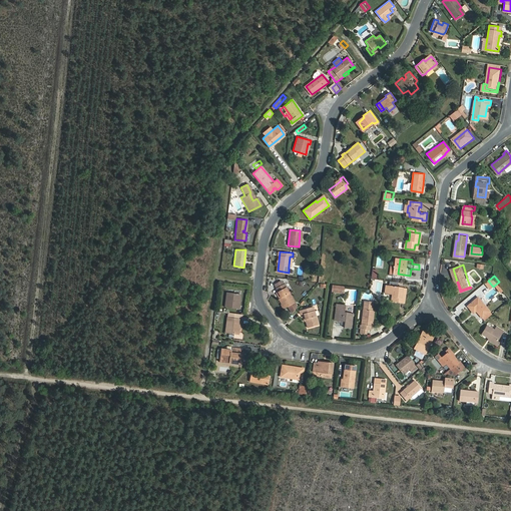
[(289,305),(293,312),(298,306),(287,287),(284,283),(278,287),(280,290),(279,291),(282,297),(280,298),(284,303),(286,307),(289,305)]
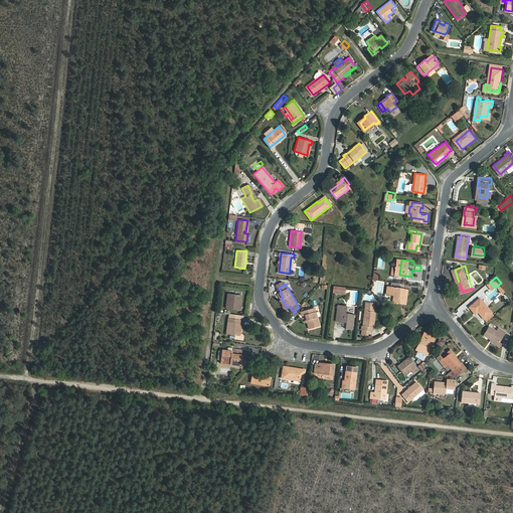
[(346,287),(334,286),(333,293),(345,294),(346,287)]
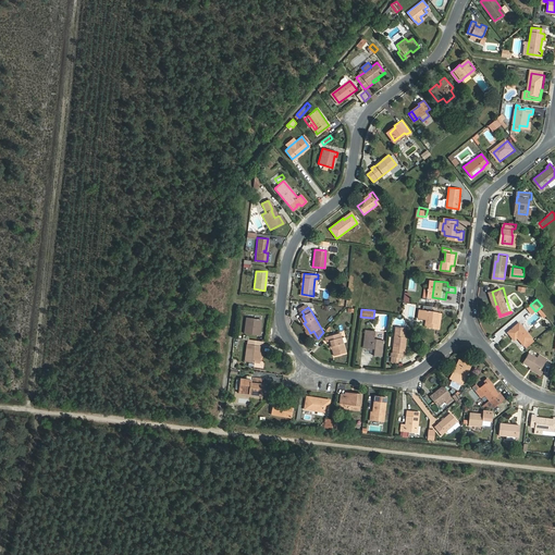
[(421,311),(420,318),(420,319),(423,320),(423,327),(438,329),(439,320),(434,319),(435,312),(421,310),(421,311)]
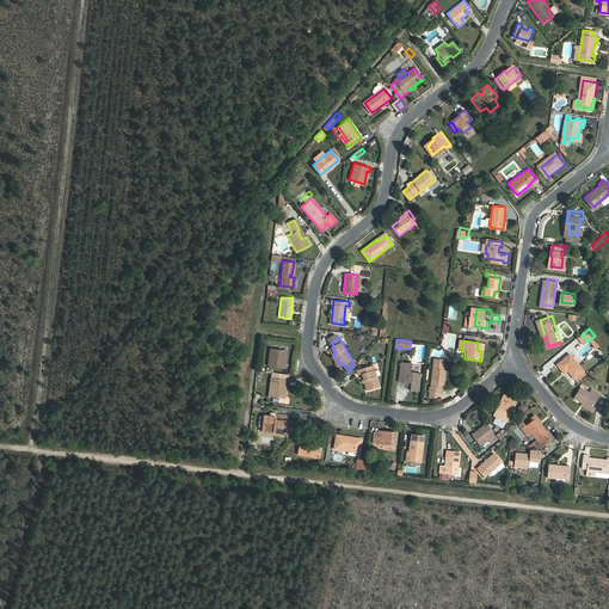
[(285,349),(270,348),(269,364),(285,367),(287,361),(284,361),(285,349)]
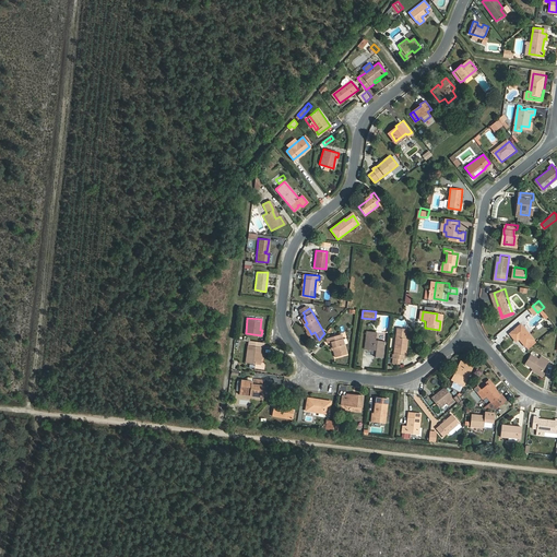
[(520,338),(526,345),(534,338),(521,323),(511,333),(517,340),(520,338)]
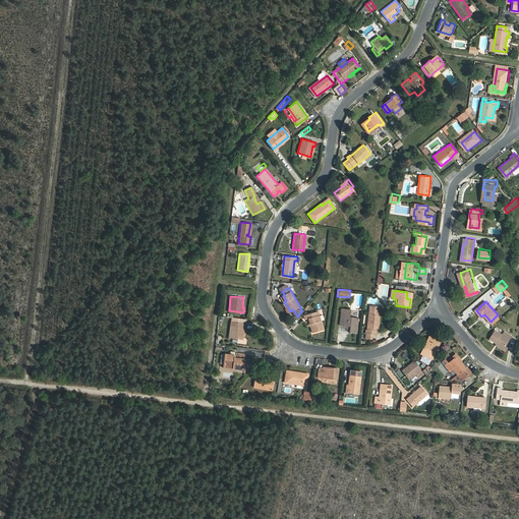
[(369,306),(368,314),(366,330),(365,330),(364,334),(375,335),(376,331),(377,331),(379,315),(377,315),(378,307),(369,306)]
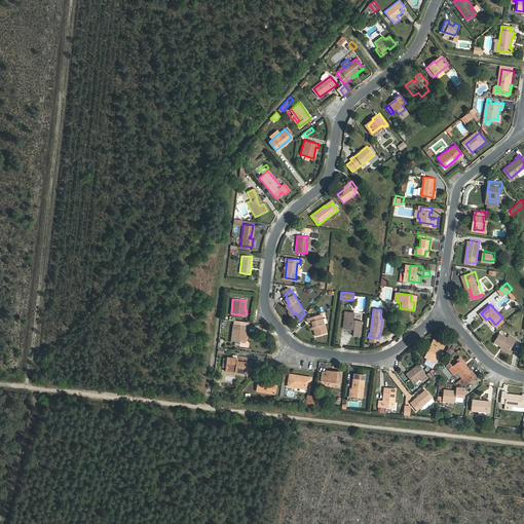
[(347,311),(345,329),(352,330),(351,336),(360,337),(362,322),(352,321),(353,312),(347,311)]
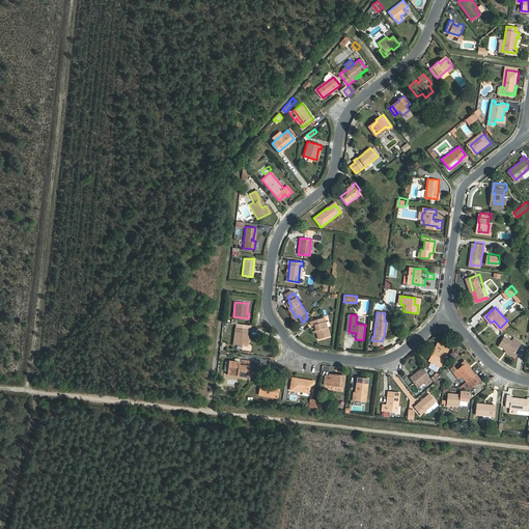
[(315,324),(317,329),(318,332),(319,338),(330,336),(324,316),(310,321),(311,325),(315,324)]
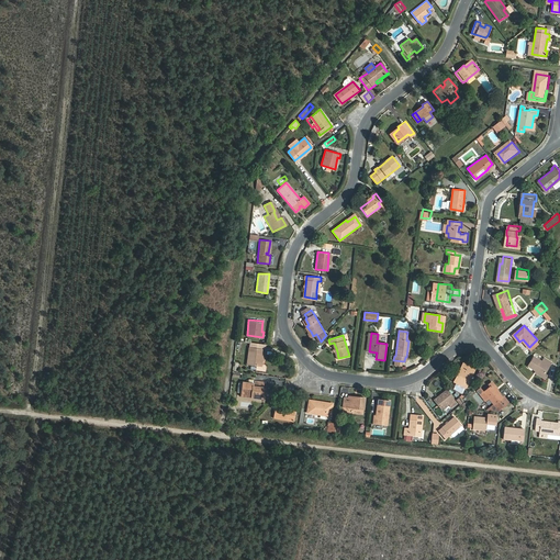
[(537,339),(529,347),(530,349),(539,342),(537,339)]
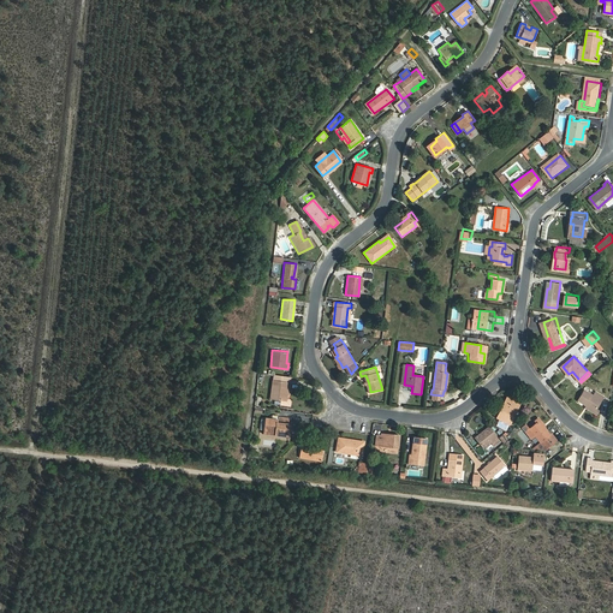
[(287,386),(290,386),(291,381),(273,380),(272,397),(286,399),(287,393),(287,386)]
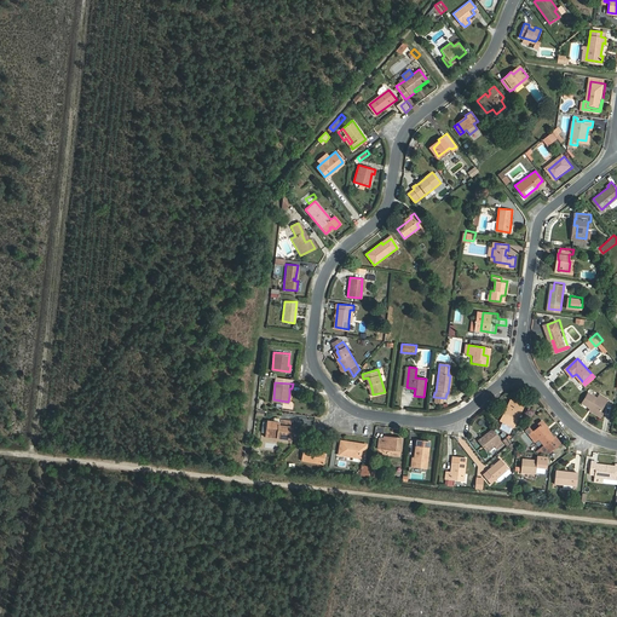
[(584,403),(592,408),(600,413),(601,410),(609,398),(601,393),(599,397),(589,392),(584,403)]
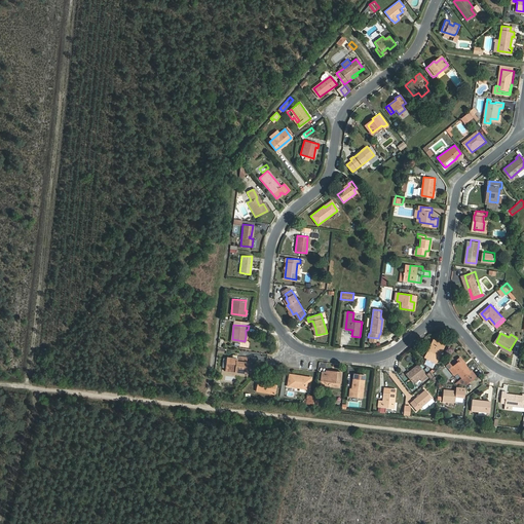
[(437,340),(435,339),(428,351),(429,352),(437,340)]
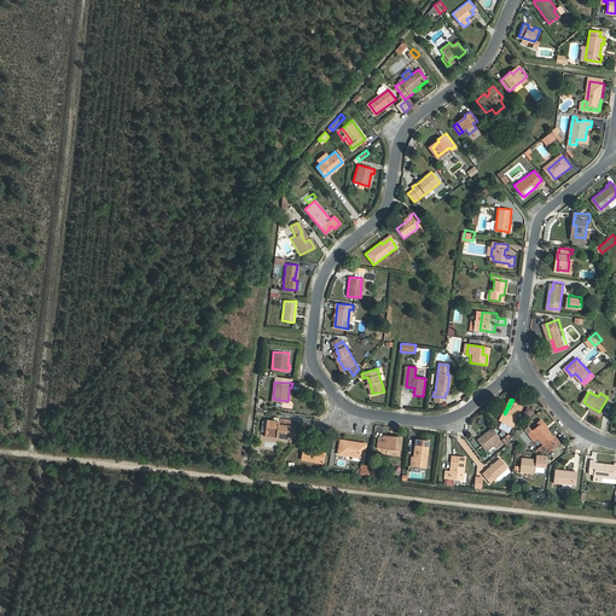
[(512,425),(523,405),(513,400),(505,414),(504,413),(500,418),(503,420),(512,425)]
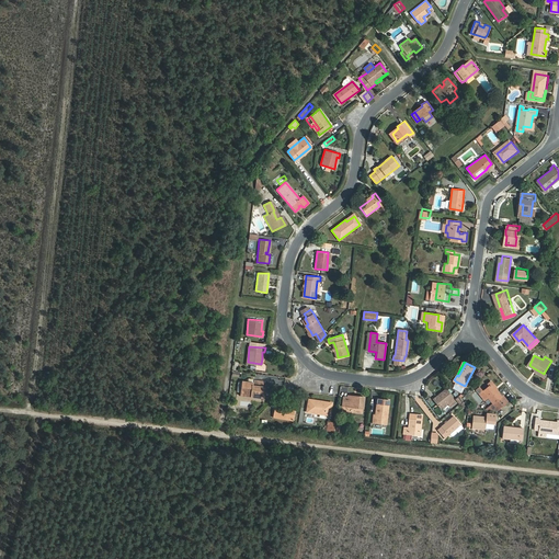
[(251,391),(251,395),(261,396),(263,380),(253,379),(253,381),(242,380),(241,390),(251,391)]
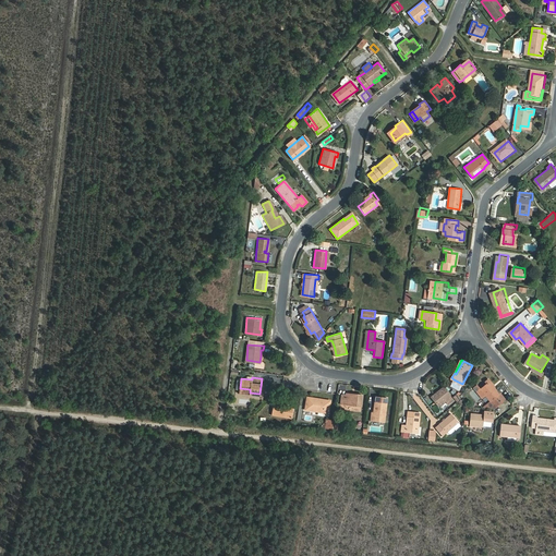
[(462,384),(454,379),(450,385),(460,390),(462,384)]
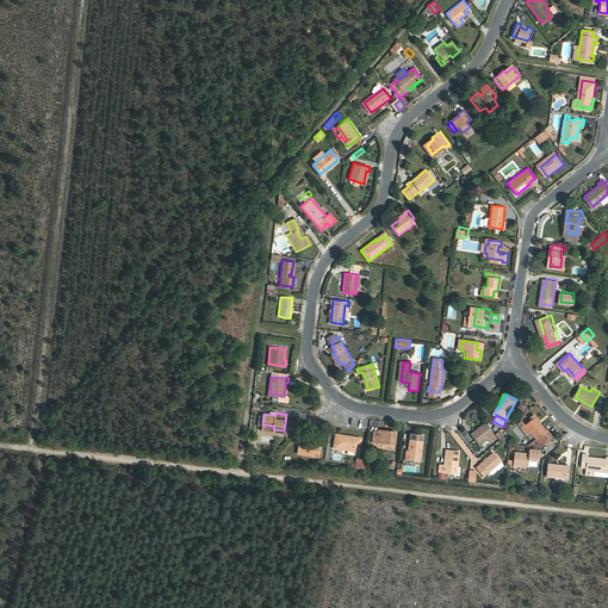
[(554,435),(548,429),(547,430),(540,423),(540,422),(539,421),(540,420),(537,416),(527,425),(523,428),(529,435),(533,432),(539,439),(532,445),(541,446),(554,435)]
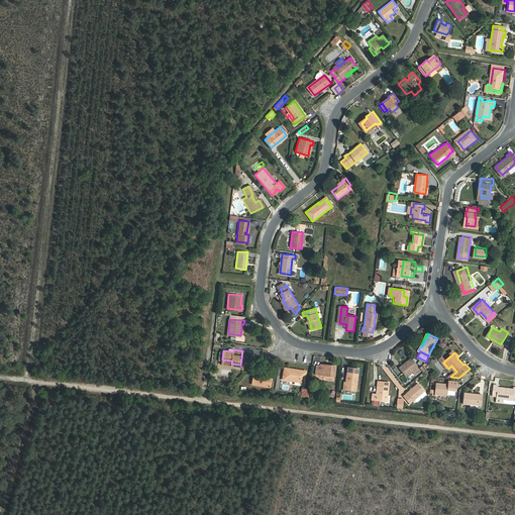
[(402,365),(399,367),(406,376),(412,371),(416,375),(420,371),(411,357),(407,362),(408,362),(403,366),(402,365)]
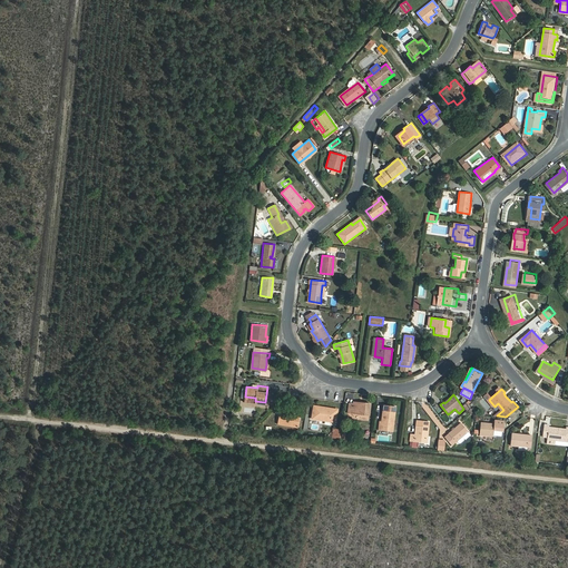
[(363,403),(353,402),(353,403),(349,403),(349,411),(369,413),(370,402),(363,401),(363,403)]
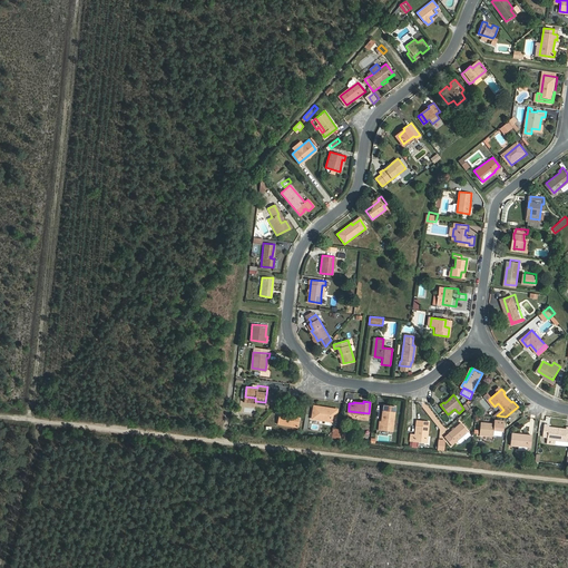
[(395,404),(383,403),(381,420),(380,428),(392,430),(395,404)]
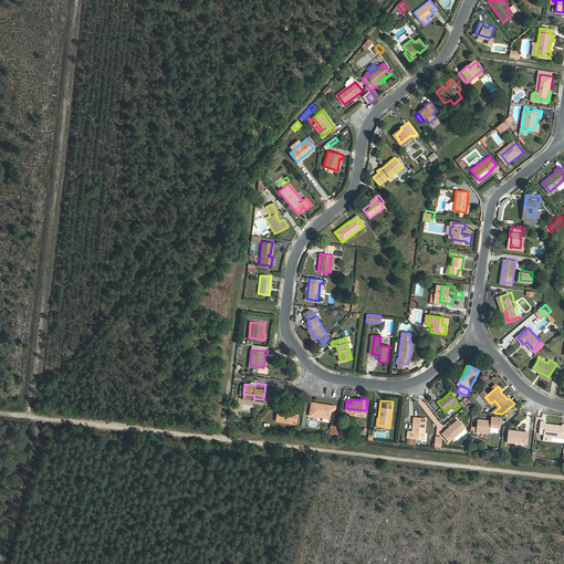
[(334,416),(335,408),(331,407),(331,405),(312,403),(311,414),(330,417),(330,416),(334,416)]
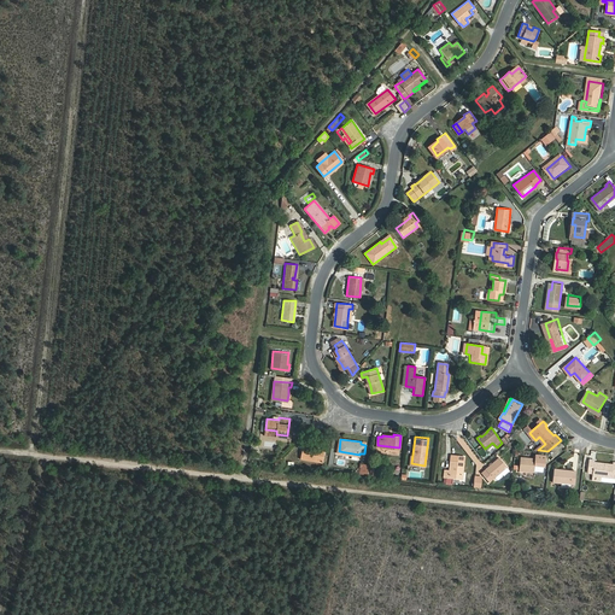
[(322,460),(323,451),(311,450),(312,447),(302,445),(300,456),(322,460)]
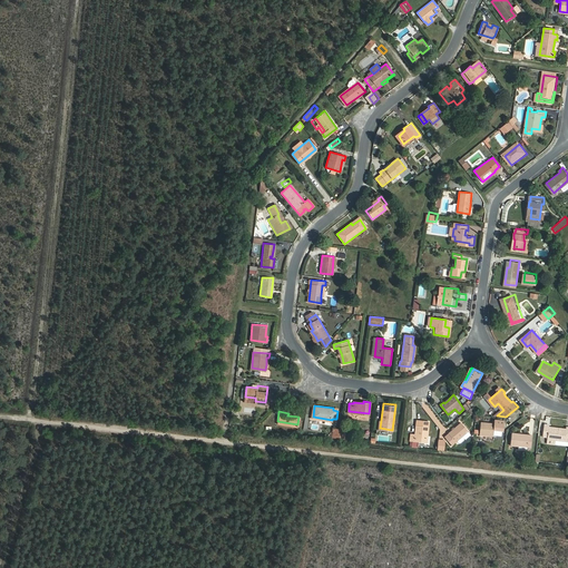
[(410,441),(424,442),(426,434),(428,434),(429,426),(430,422),(427,420),(417,419),(417,424),(415,433),(411,433),(410,441)]
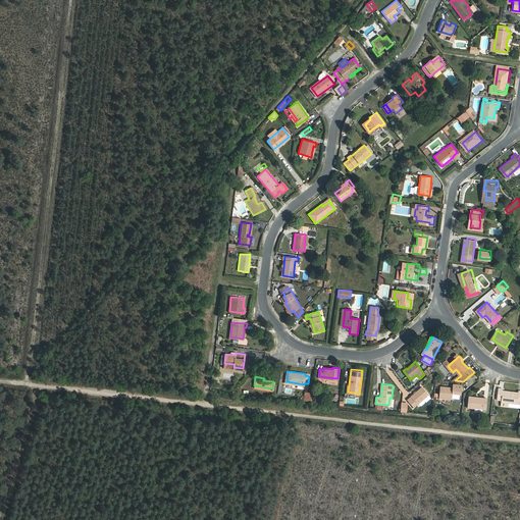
[(454,388),(442,387),(439,398),(452,400),(453,394),(461,394),(462,386),(454,385),(454,388)]
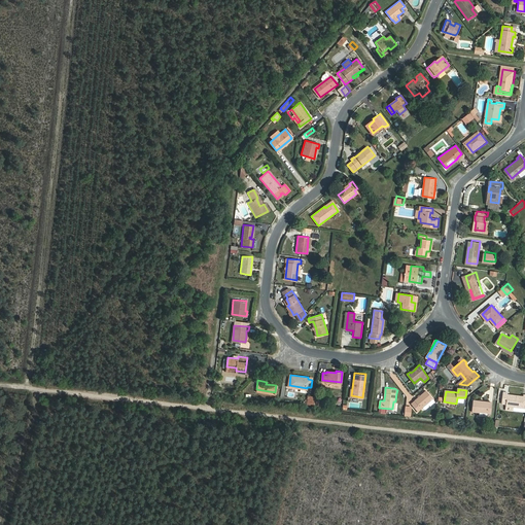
[(433,398),(427,390),(415,401),(416,403),(413,405),(418,411),(433,398)]
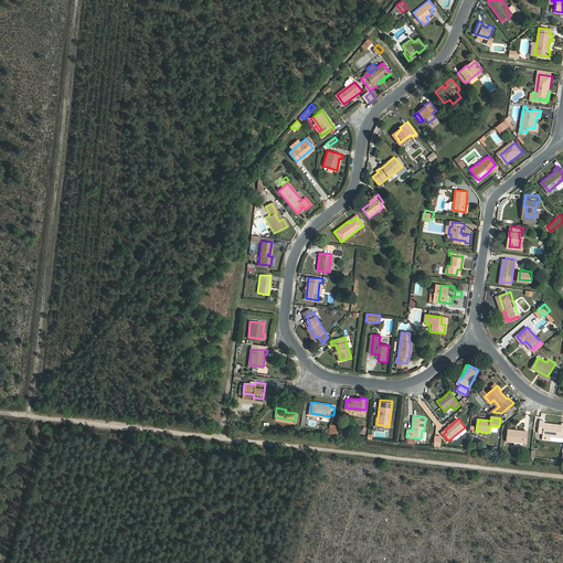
[(546,421),(542,421),(541,432),(545,433),(544,438),(562,441),(562,425),(546,423),(546,421)]
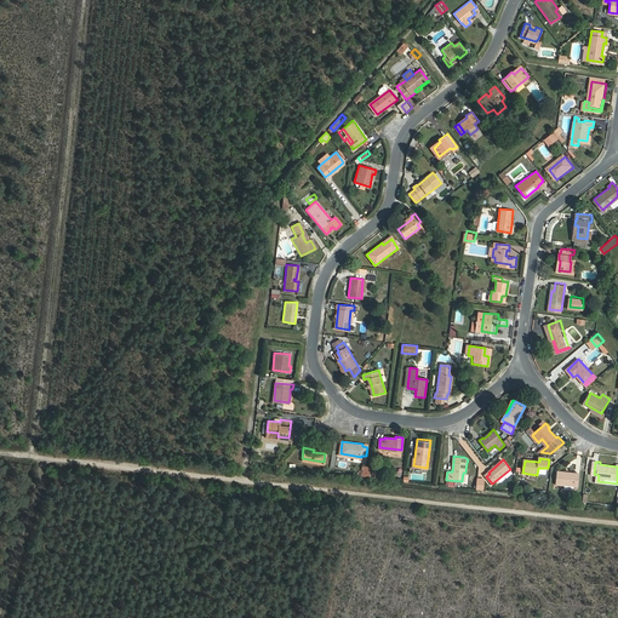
[(582,474),(560,470),(558,484),(567,484),(576,485),(581,486),(582,474)]
